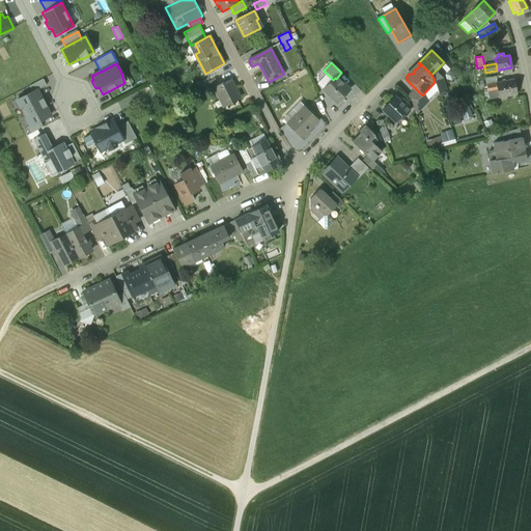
[(442,79),(435,72),(431,75),(432,76),(435,82),(440,96),(446,94),(445,90),(441,79),(442,79)]
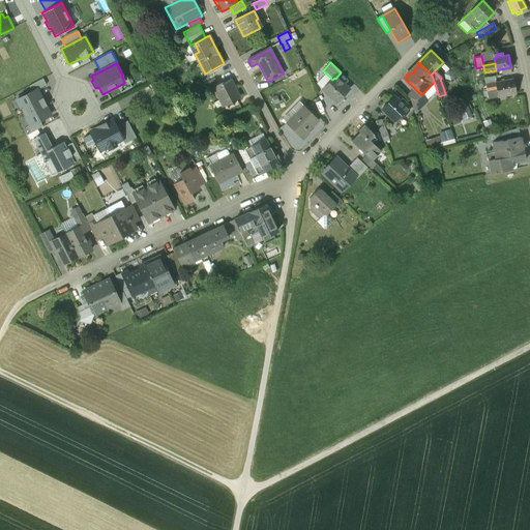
[(495,77),(484,79),(486,85),(489,99),(498,97),(495,83),(496,83),(495,77)]
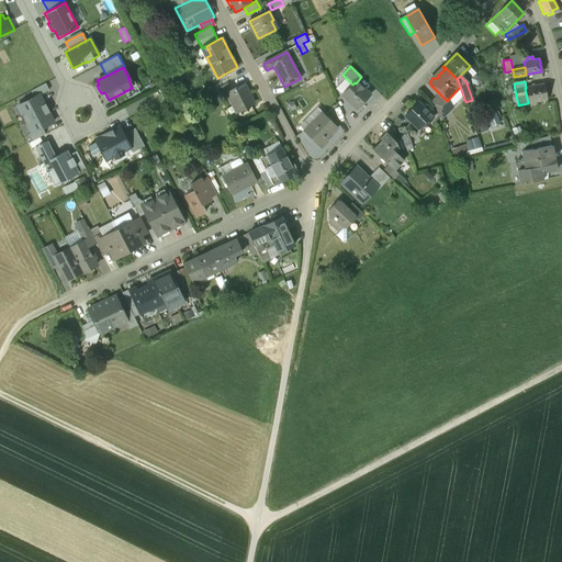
[(352,85),(343,96),(355,108),(361,105),(370,96),(356,83),(355,82),(352,85)]
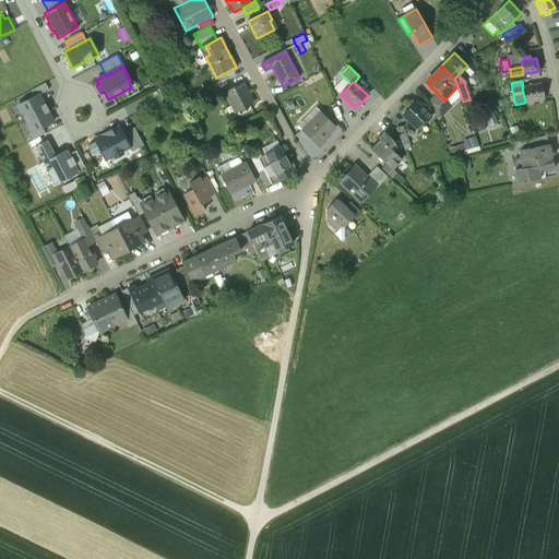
[(39,94),(39,95),(48,90),(45,83),(31,91),(34,97),(39,94)]
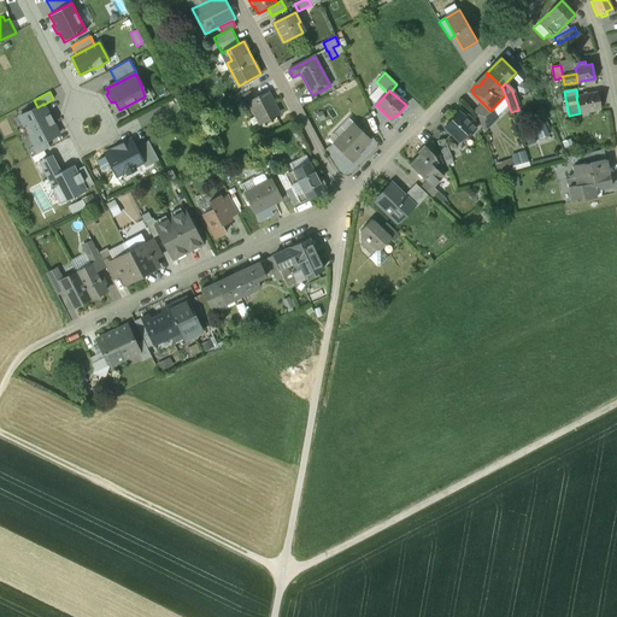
[(250,92),(238,98),(241,106),(247,103),(253,99),(250,92)]
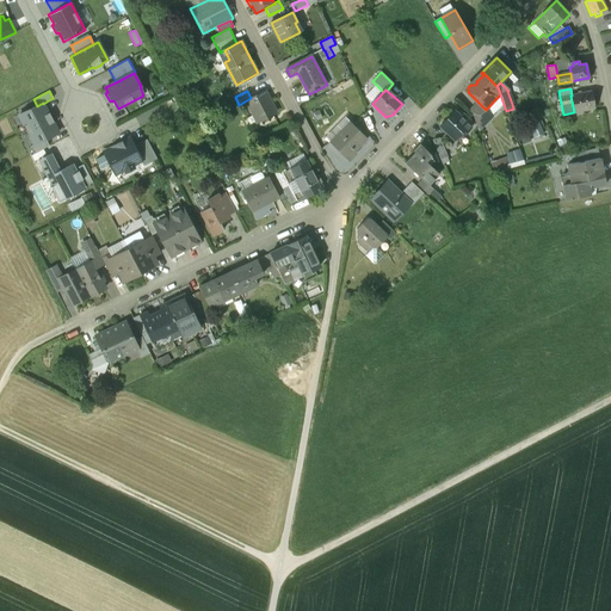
[(251,98),(245,102),(252,116),(257,113),(260,121),(275,112),(265,91),(251,98)]
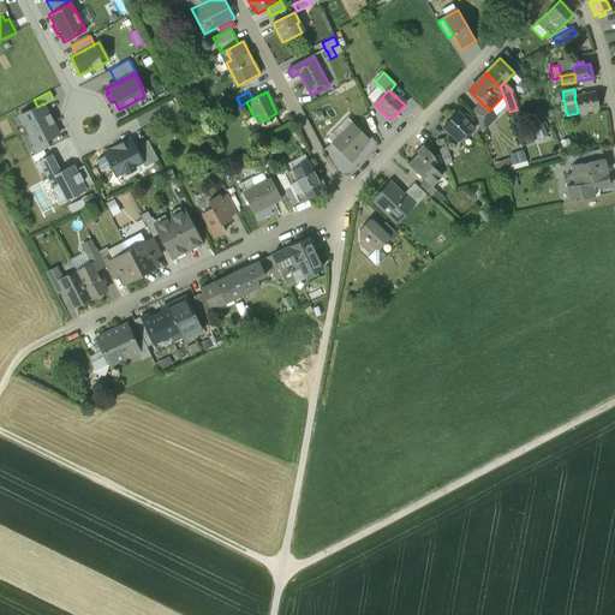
[(575,96),(574,96),(578,113),(598,109),(595,93),(575,96)]
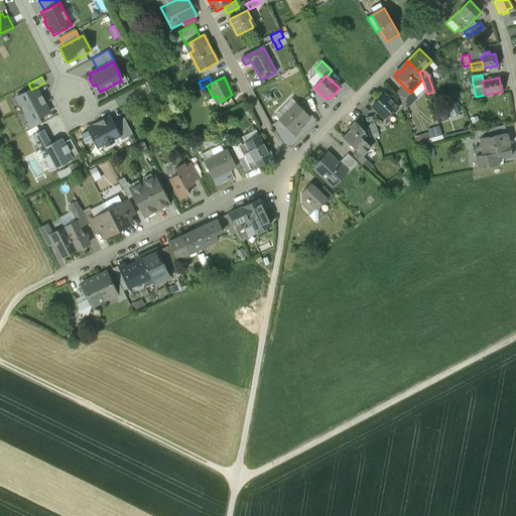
[(22,110),(43,99),(41,95),(40,96),(36,88),(36,87),(31,90),(16,98),(22,110)]
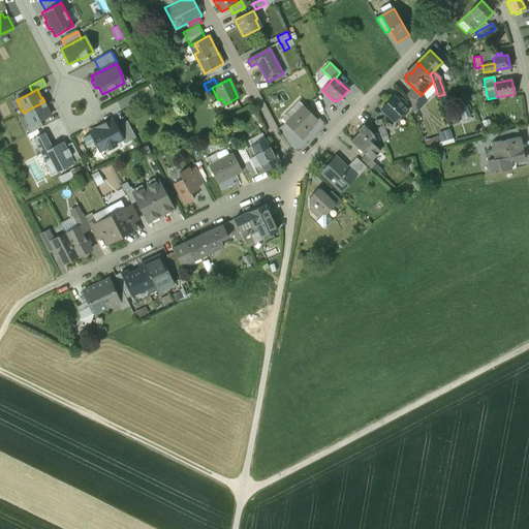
[(421,95),(414,89),(407,96),(409,98),(414,114),(427,100),(421,95)]
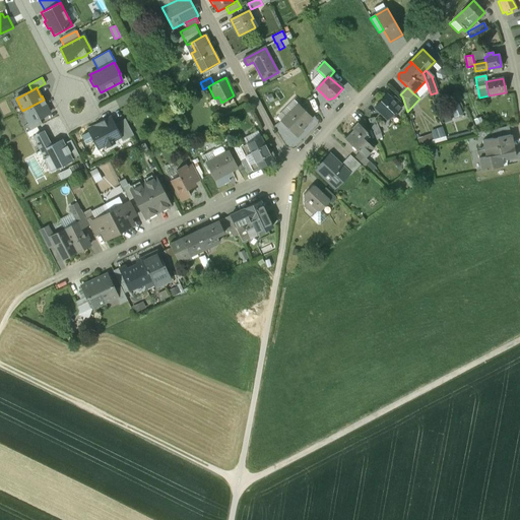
[(392,100),(387,95),(380,103),(379,102),(376,106),(375,108),(386,119),(392,114),(394,116),(401,109),(397,105),(399,103),(394,98),(392,100)]
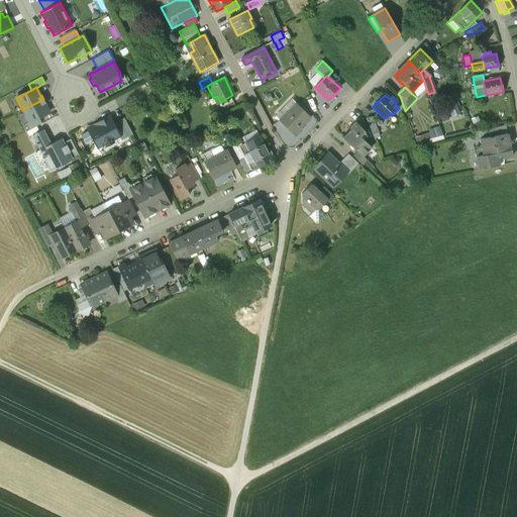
[(45,103),(43,99),(22,110),(28,122),(29,122),(38,117),(49,112),(44,103),(45,103)]
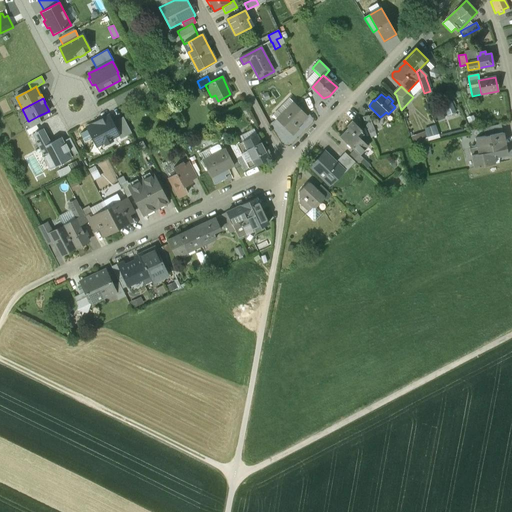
[(307,117),(293,102),(277,120),(293,135),(298,128),(297,127),(307,117)]
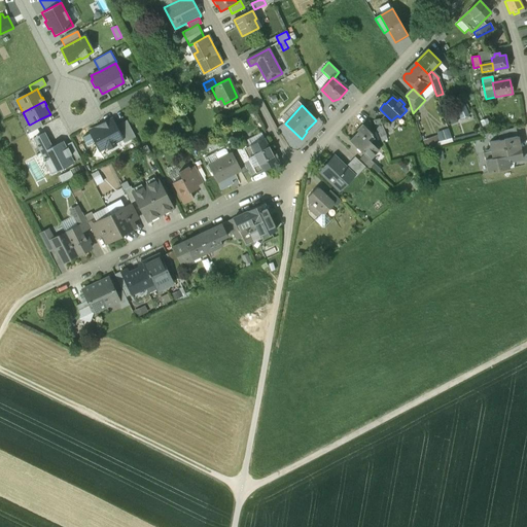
[(115,126),(111,118),(89,131),(100,150),(107,146),(108,148),(115,145),(114,142),(121,139),(123,139),(115,126)]
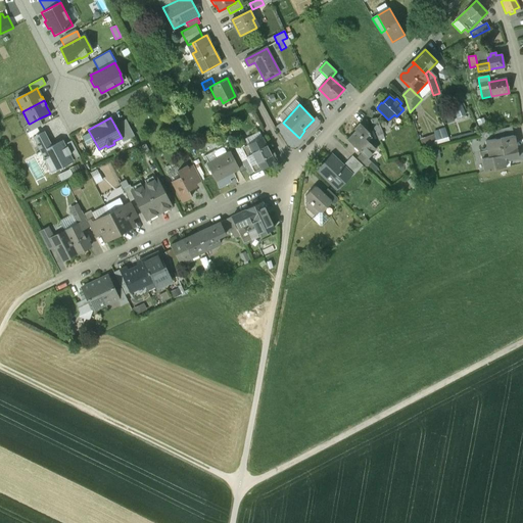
[(42,125),(39,119),(30,124),(29,124),(26,126),(29,132),(42,125)]
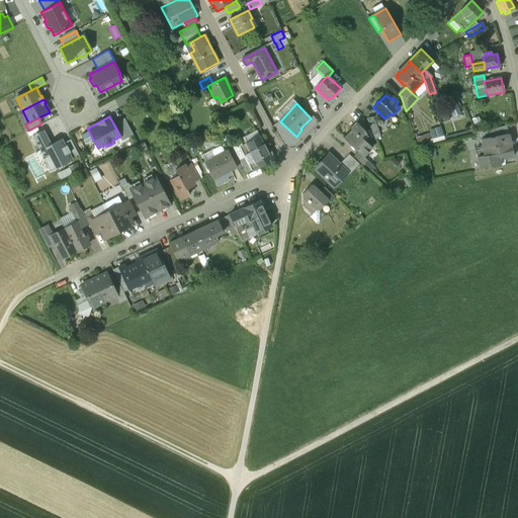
[(378,133),(372,117),(367,119),(375,140),(380,138),(378,133)]
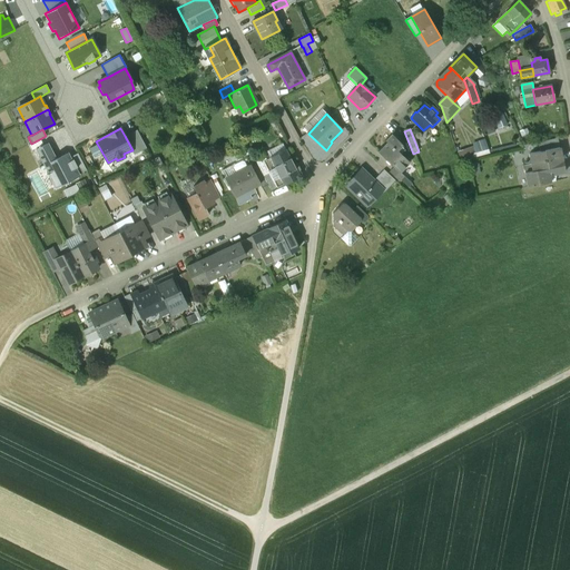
[(133,150),(131,150),(134,155),(146,148),(137,130),(125,136),(133,150)]
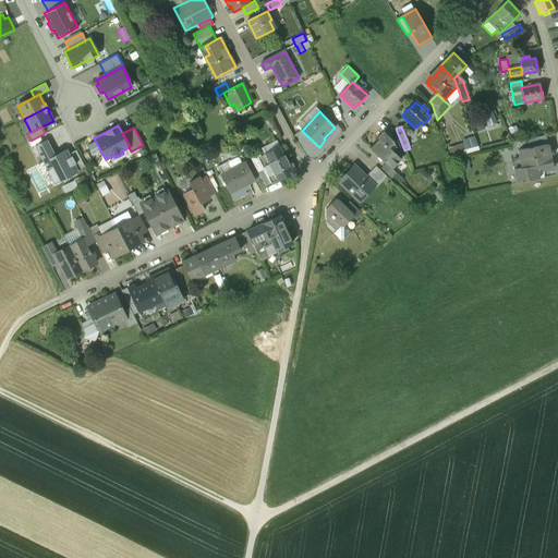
[(395,142),(384,132),(378,138),(379,140),(371,149),(385,164),(391,169),(401,159),(391,150),(396,146),(392,143),(395,142)]
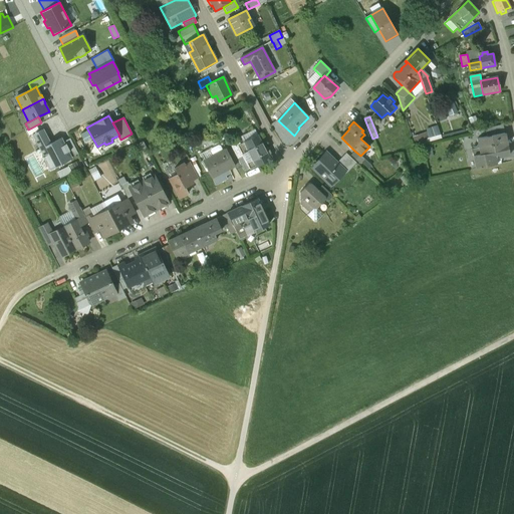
[(501,124),(485,129),(487,137),(503,134),(501,124)]
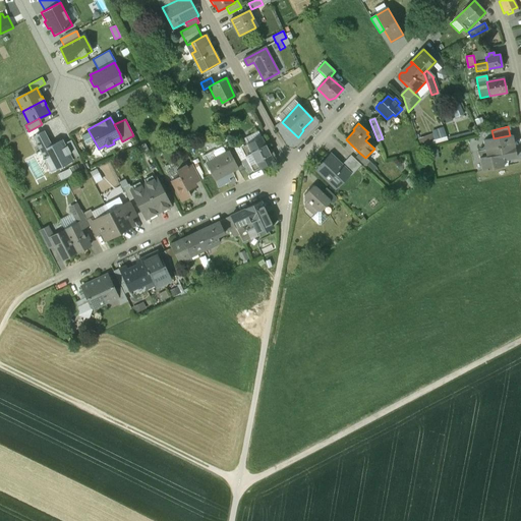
[(64,143),(62,139),(52,145),(44,130),(33,136),(44,159),(43,159),(49,171),(50,170),(51,172),(73,161),(72,159),(64,143)]
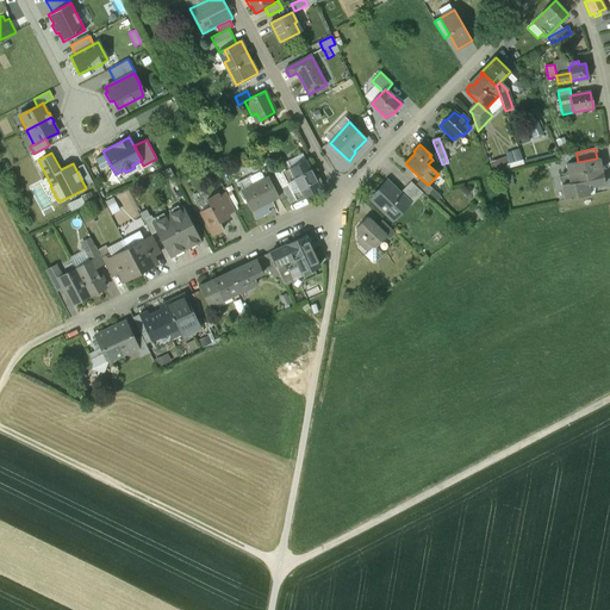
[(578,162),(566,165),(568,176),(589,173),(602,170),(599,159),(578,162)]
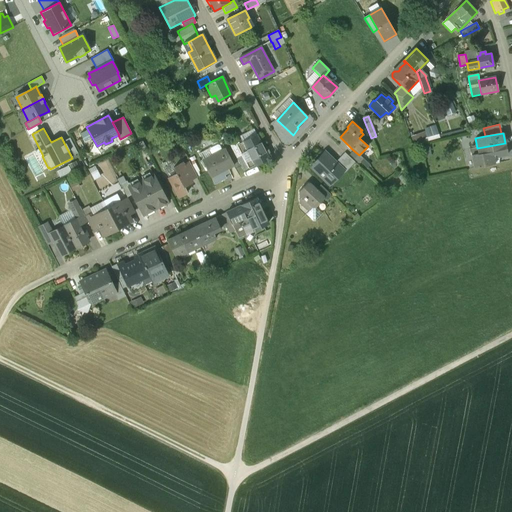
[(256,135),(237,145),(241,153),(247,150),(255,165),(256,166),(269,159),(266,154),(269,153),(266,148),(264,149),(256,135)]
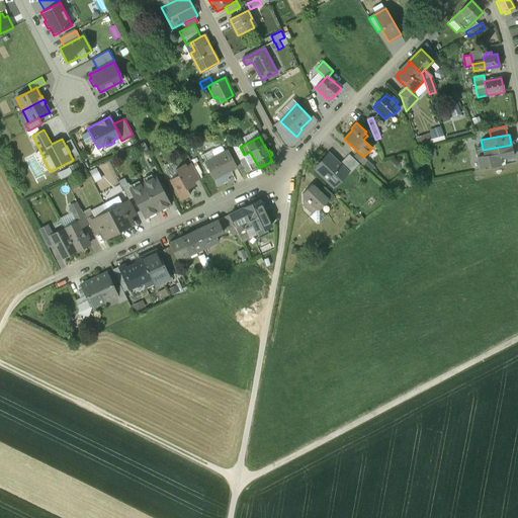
[(64,143),(72,158),(79,155),(71,140),(64,143)]
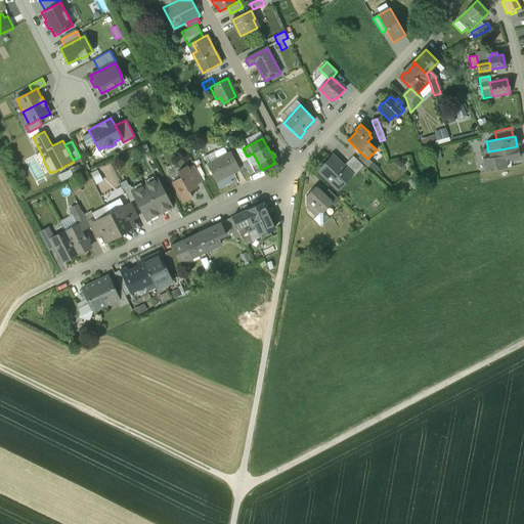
[(517,146),(506,148),(509,161),(519,159),(517,146)]
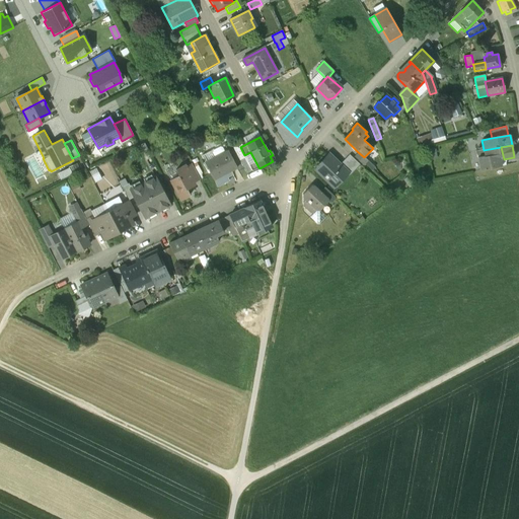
[(484,150),(476,151),(480,170),(501,166),(500,160),(504,159),(501,147),(484,150)]
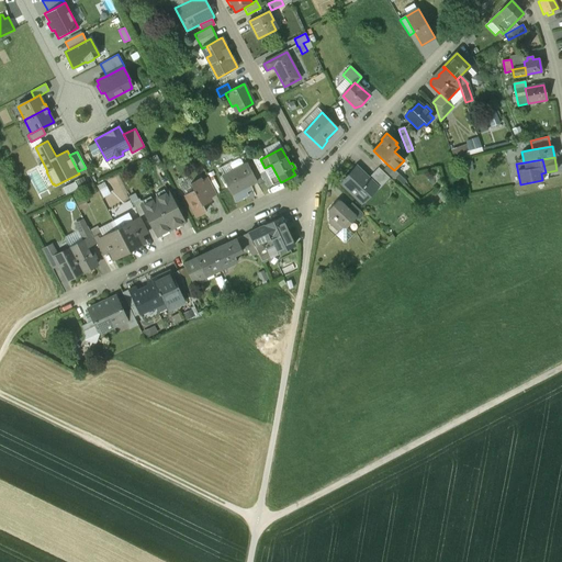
[(280,181),(271,165),(265,168),(273,184),(280,181)]
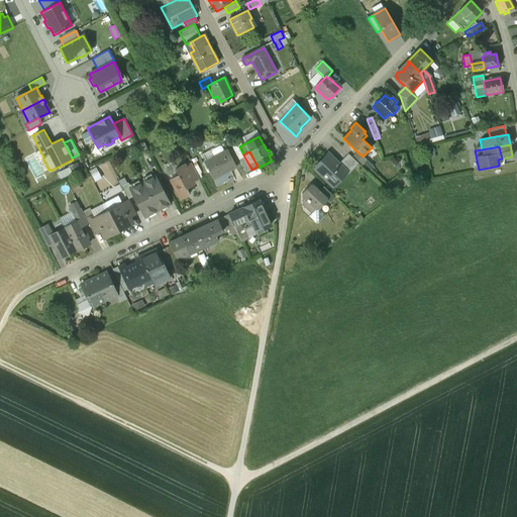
[(363,157),(356,151),(353,156),(363,165),(367,161),(363,157)]
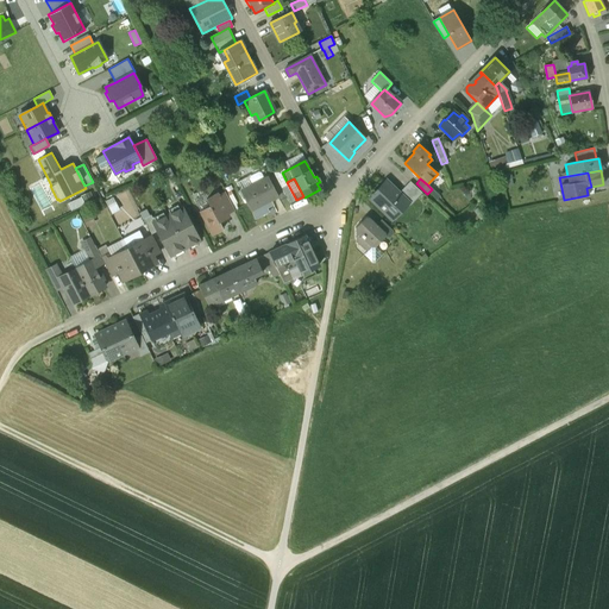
[(262,181),(242,192),(250,209),(267,201),(268,203),(278,198),(269,181),(263,183),(262,181)]
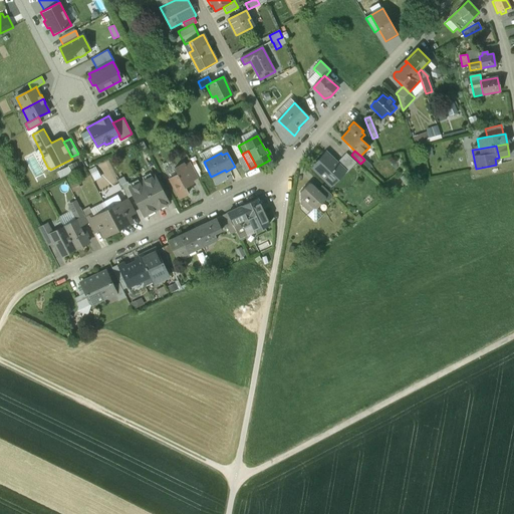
[(337,163),(325,153),(311,168),(328,184),(335,176),(338,179),(345,172),(337,163)]
